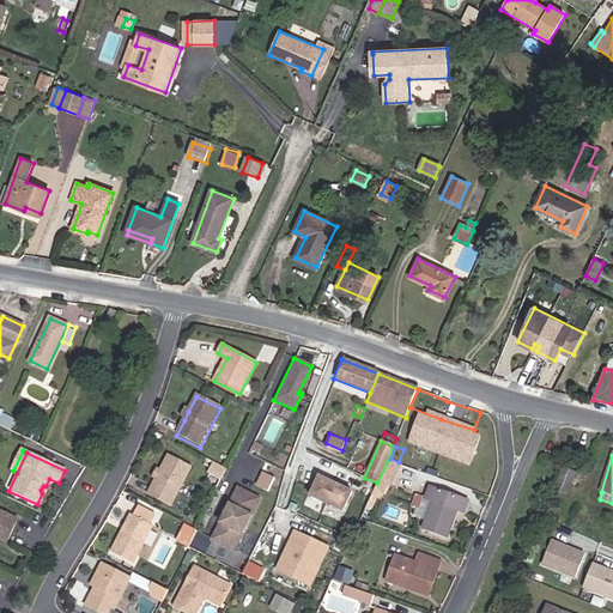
[(153,480),(145,497),(168,509),(190,469),(168,456),(158,472),(153,480)]
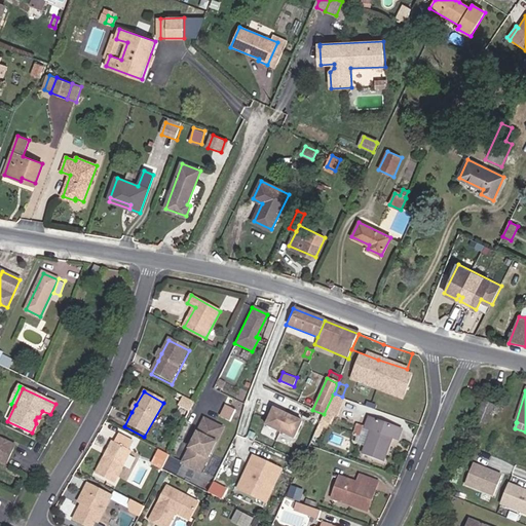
[(480,439),(494,405),(484,401),(470,434),(480,439)]
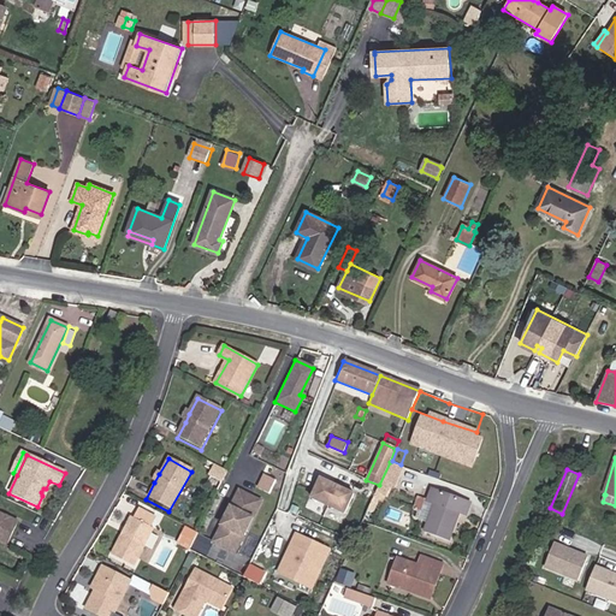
[(264,473),(260,487),(272,491),(276,477),(264,473)]
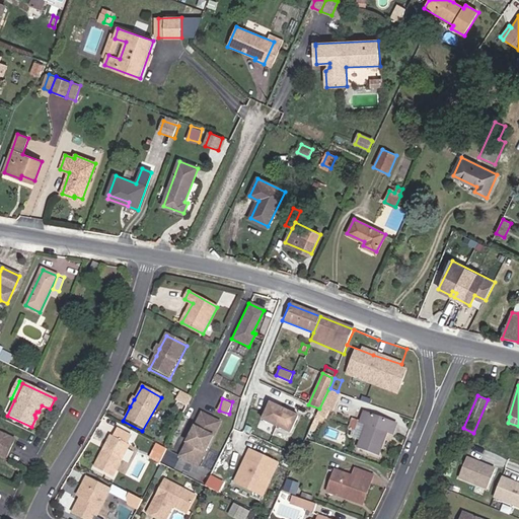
[(298,416),(270,402),(262,420),(290,433),(298,416)]
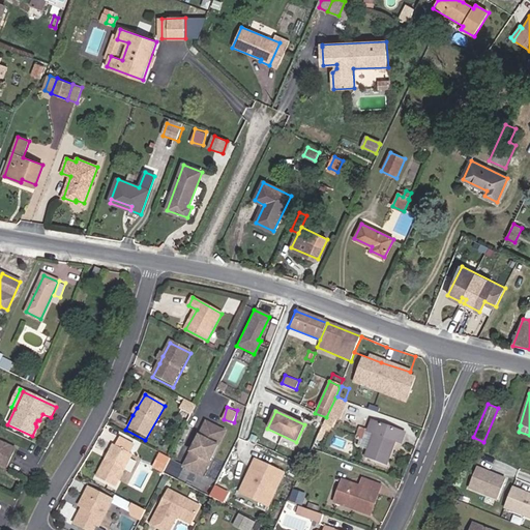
[(198,475),(221,431),(202,421),(180,466),(198,475)]
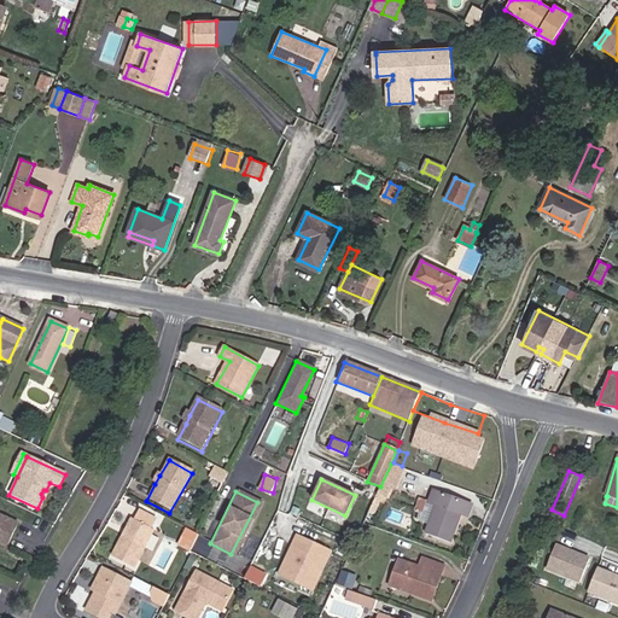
[(450,543),(461,514),(468,517),(473,506),(432,491),(429,502),(437,505),(426,534),(450,543)]
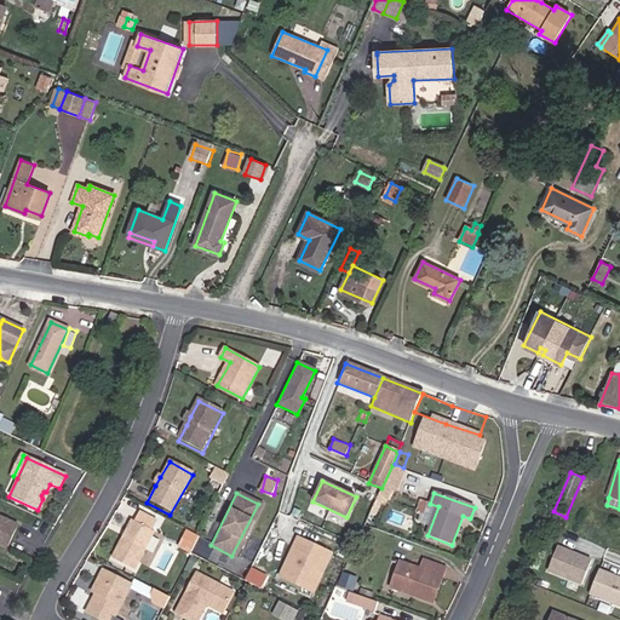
[(155,522),(138,515),(135,523),(131,521),(125,534),(128,537),(126,540),(122,539),(113,560),(137,570),(155,533),(150,532),(155,522)]
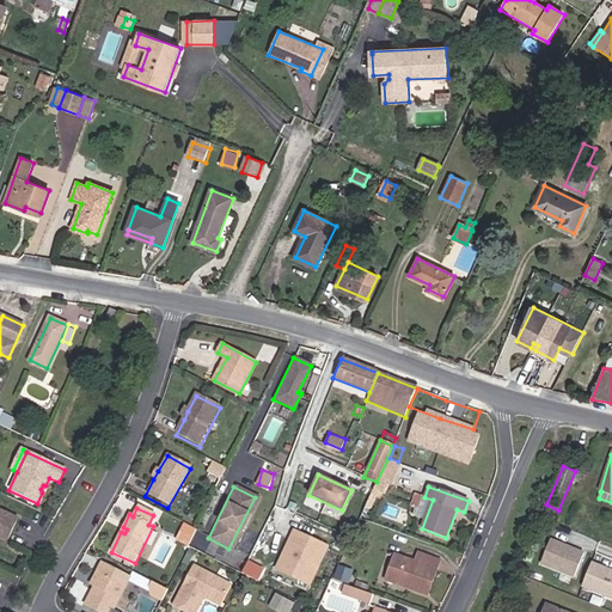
[(0,538),(6,543),(18,518),(0,509),(0,538)]
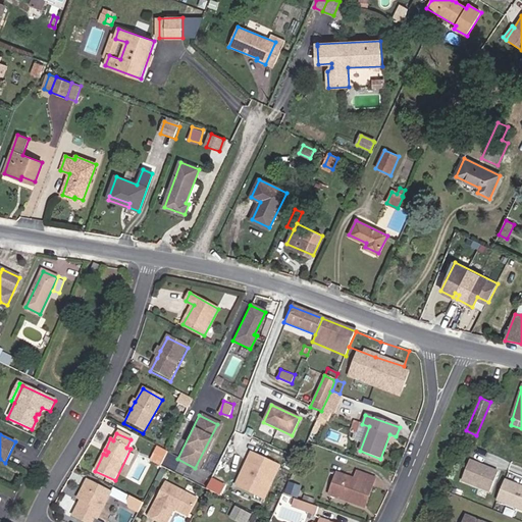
[(155,460),(160,451),(154,448),(149,456),(155,460)]
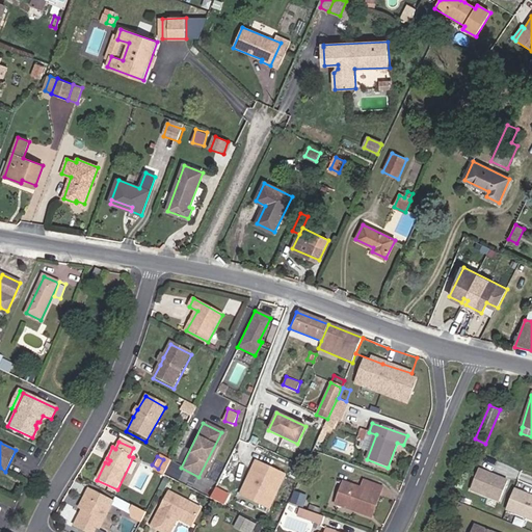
[(267,506),(284,474),(256,459),(239,493),(267,506)]
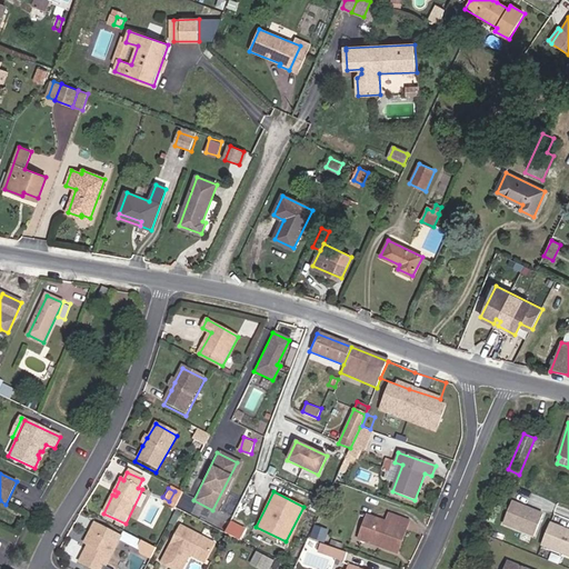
[(332,505),(348,511),(351,503),(336,497),(332,505)]
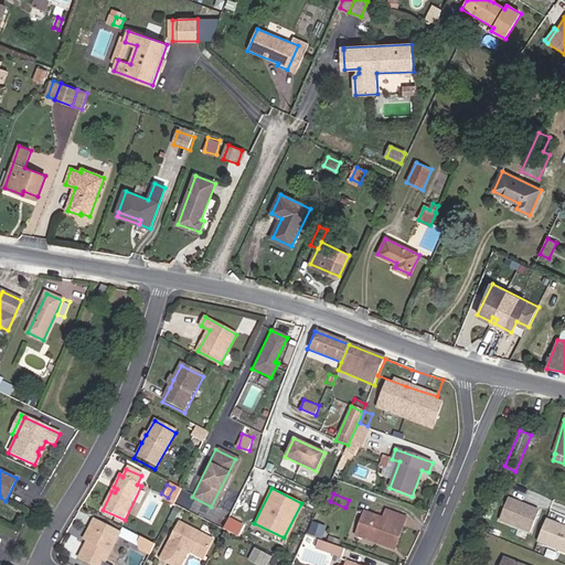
[(530,532),(540,508),(509,496),(499,519),(530,532)]
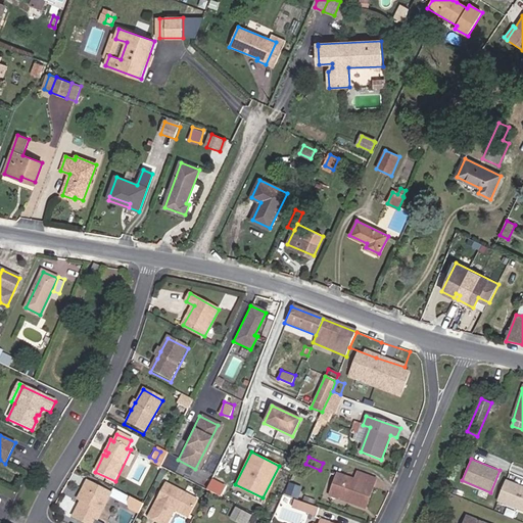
[(164,474),(159,471),(156,476),(161,479),(164,474)]
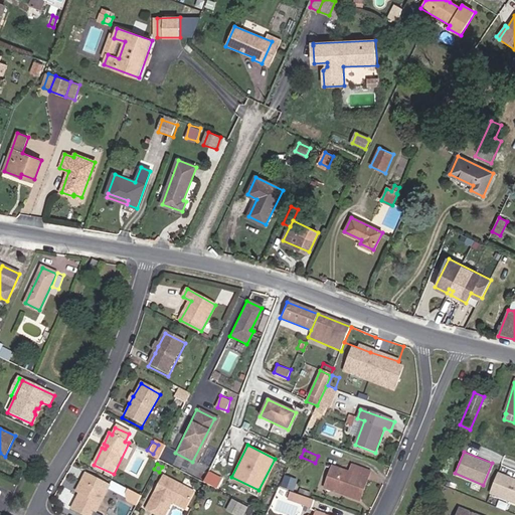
[(359,500),(369,472),(352,466),(349,474),(333,468),(327,485),(342,491),(341,494),(359,500)]
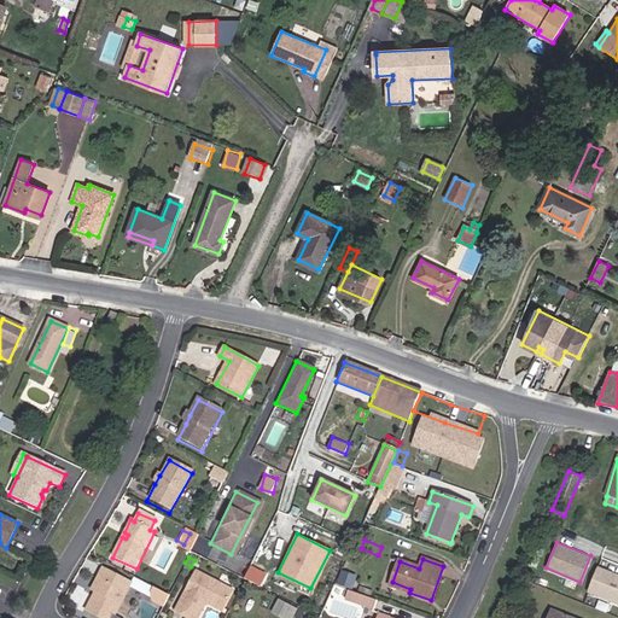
[(587,592),(617,604),(617,572),(598,565),(587,592)]
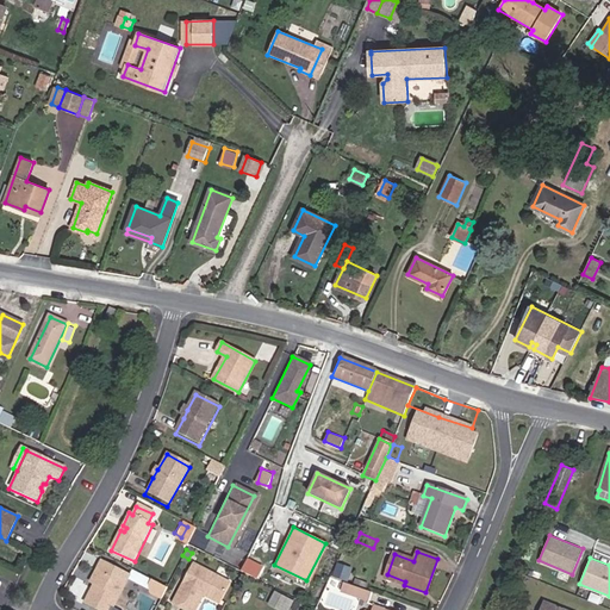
[(112,609),(130,577),(101,561),(97,570),(103,573),(95,585),(86,604),(98,609),(112,609)]
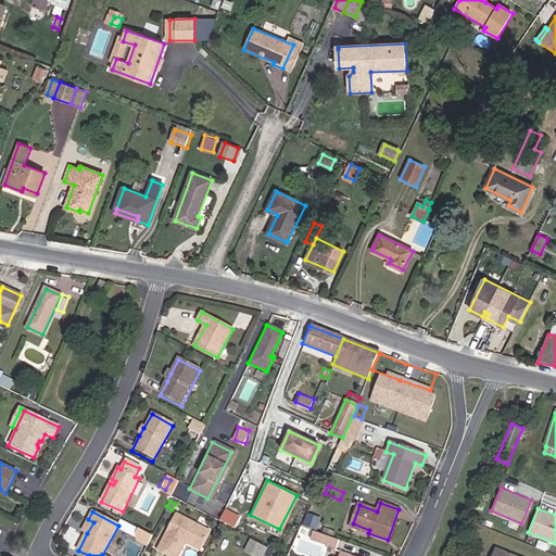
[(303,525),(308,515),(306,514),(301,526),(313,530),(314,528),(303,525)]
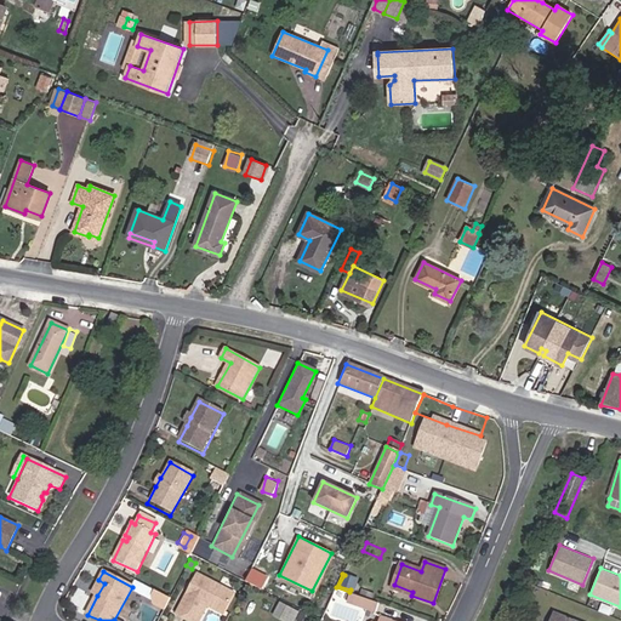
[(226,613),(235,596),(197,575),(176,615),(187,620),(198,620),(206,607),(212,605),(226,613)]
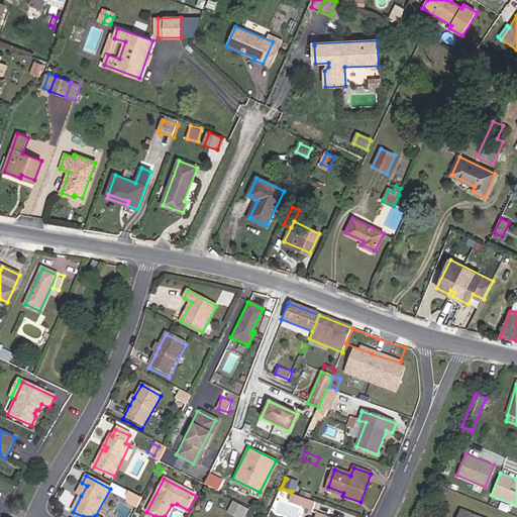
[(292,491),(296,482),(287,479),(282,488),(292,491)]
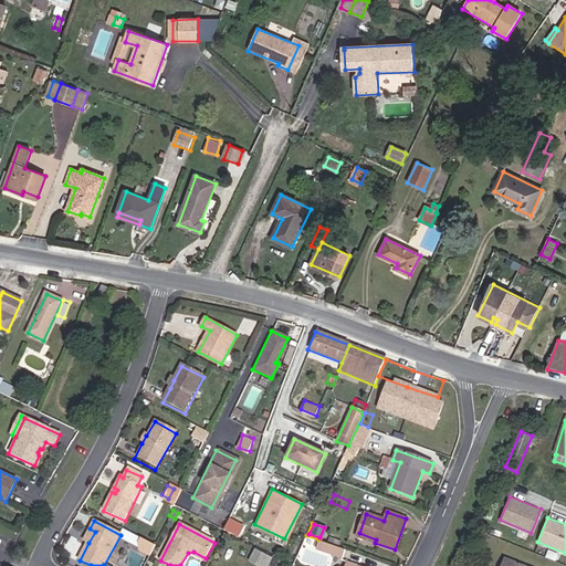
[(95,532),(90,528),(84,541),(88,543),(95,532)]
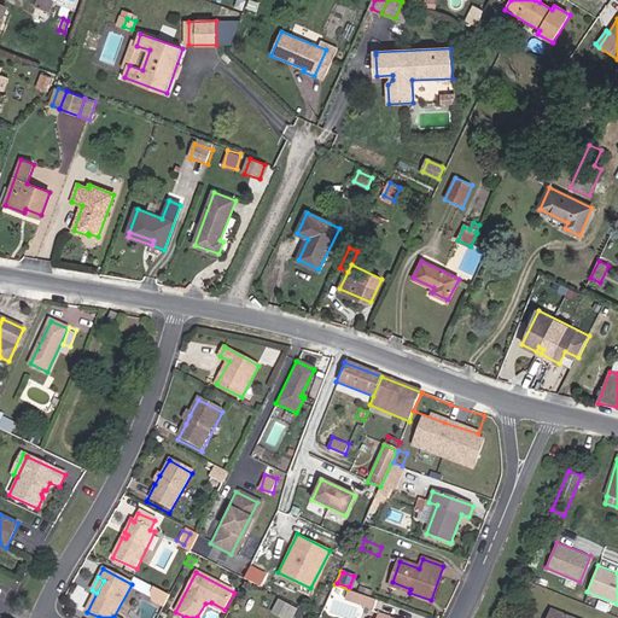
[(410,589),(392,582),(391,586),(409,593),(410,589)]
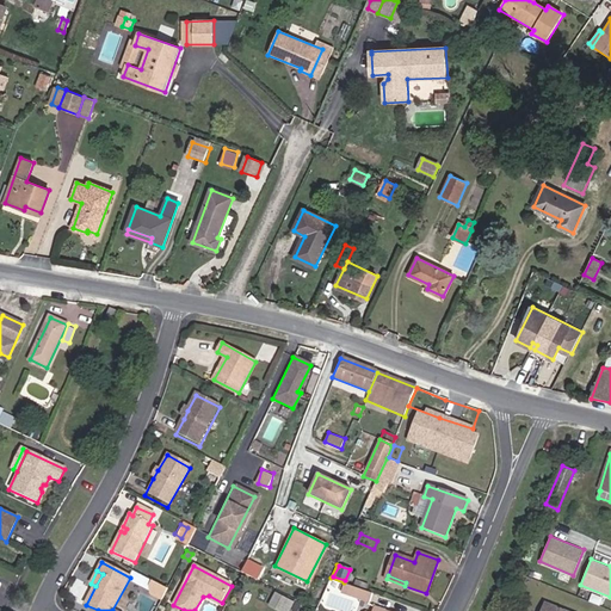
[(149,579),(146,590),(164,597),(167,586),(149,579)]
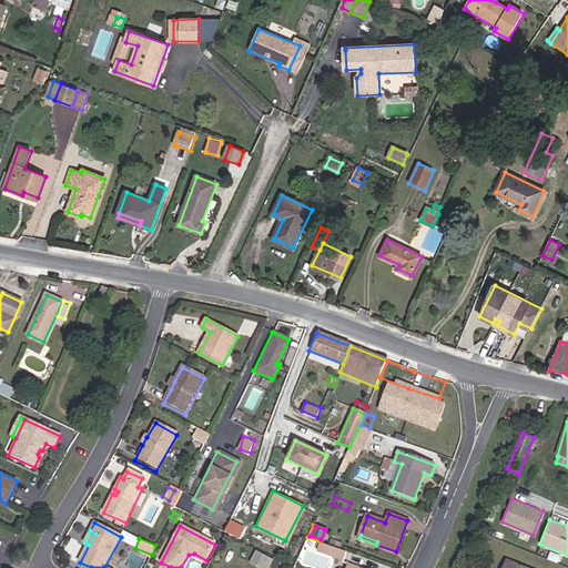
[(347,553),(321,544),(318,550),(345,560),(347,553)]
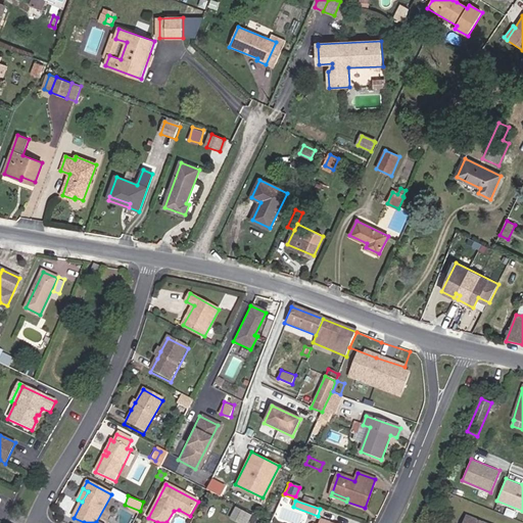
[(241,522),(245,514),(234,508),(230,517),(241,522)]
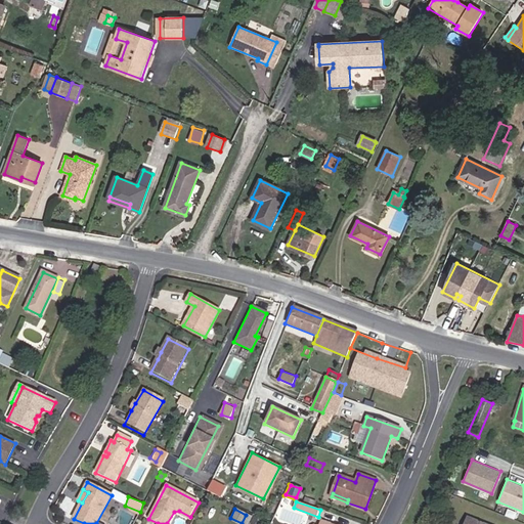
[(179,511),(174,512),(188,520),(190,517),(179,511)]
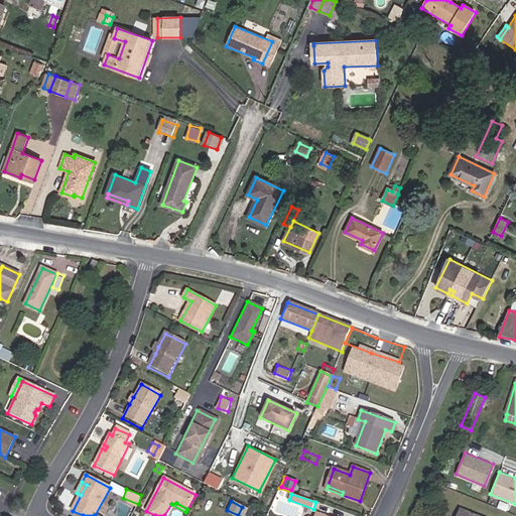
[(238,515),(243,515),(247,509),(242,507),(238,515)]
